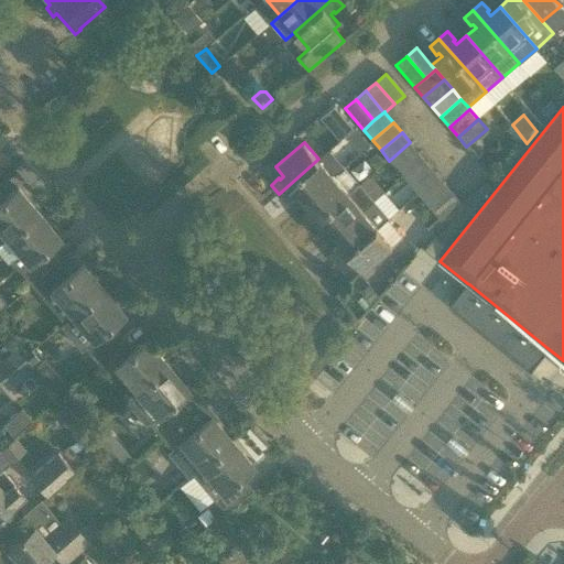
[(389,161),(398,171),(419,152),(410,142),(389,161)]
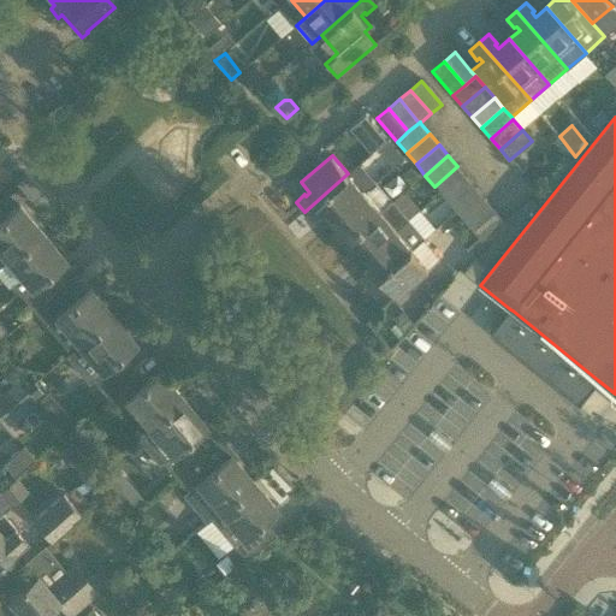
[(457,166),(434,187),(444,197),(467,177),(457,166)]
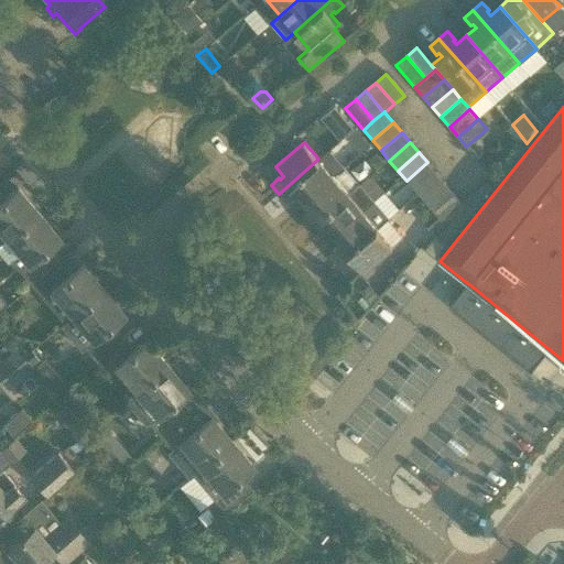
[(296,192),(304,201),(333,176),(318,159),(279,194),(286,203),(294,196),(293,194),(296,192)]
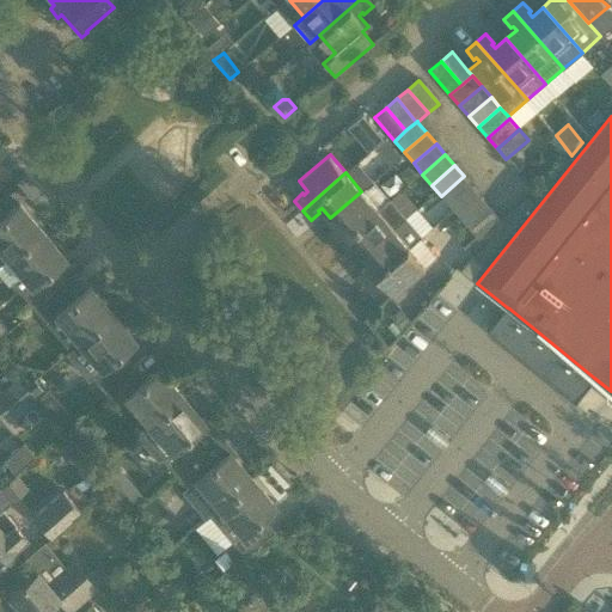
[(441,196),(451,207),(473,188),(464,176),(441,196)]
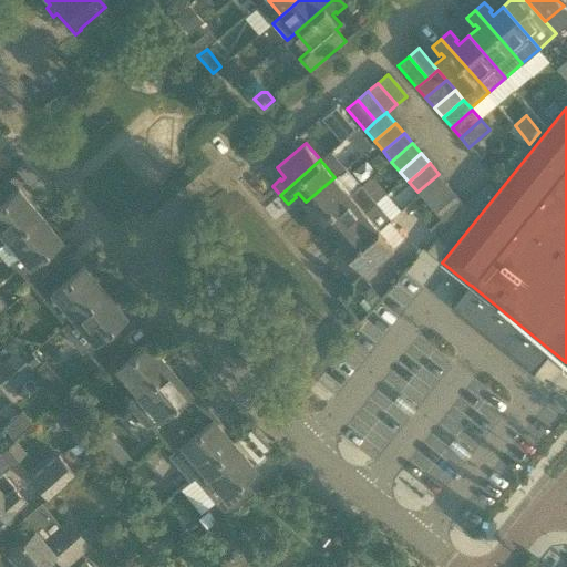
[(301,220),(309,229),(361,185),(347,167),(334,177),(306,202),(315,212),(311,215),(310,213),(301,220)]
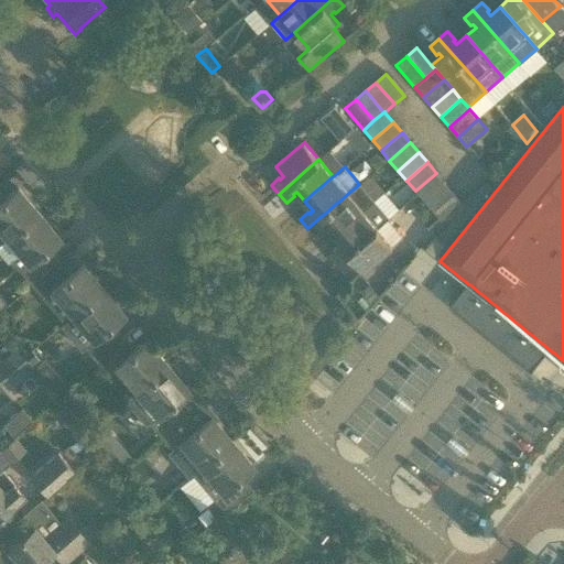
[(415,191),(423,201),(444,183),(436,173),(415,191)]
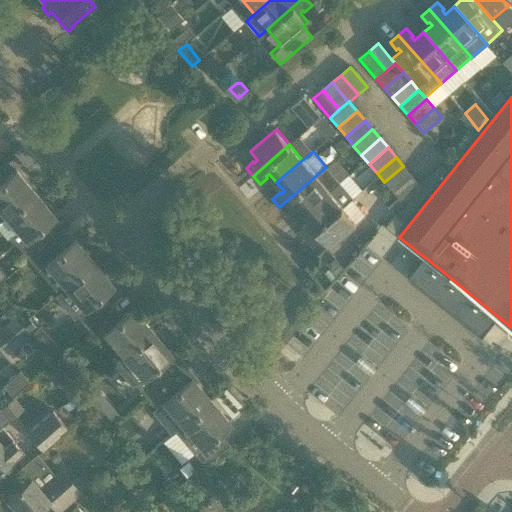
[(408,202),(397,215),(404,221),(447,170),(442,164),(419,184),(404,197),(408,202)]
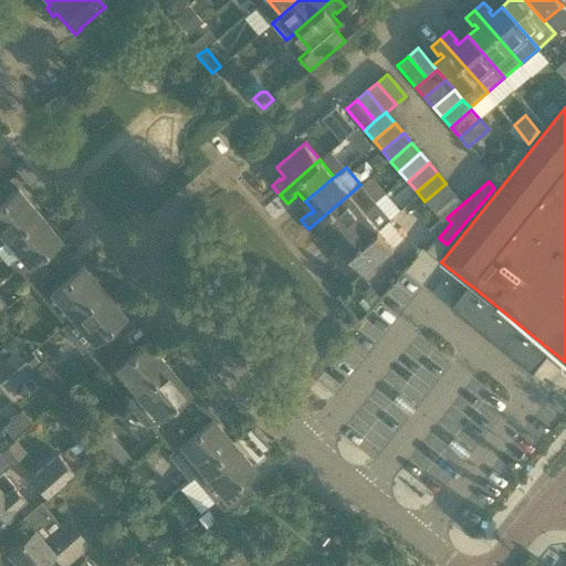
[(425,201),(433,211),(454,194),(446,184),(425,201)]
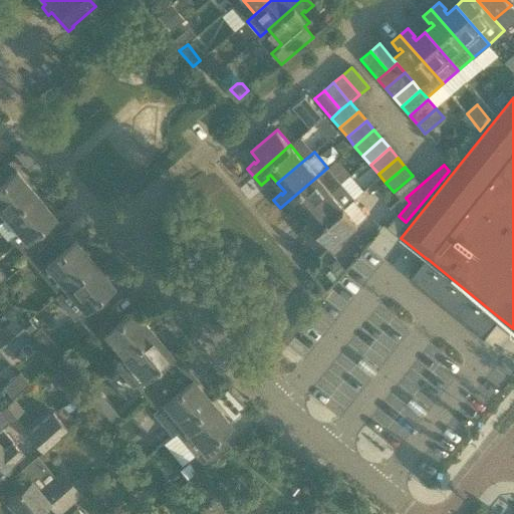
[(327,168),(280,208),(287,216),(294,210),(293,208),(296,206),(304,214),(340,183),(327,168)]
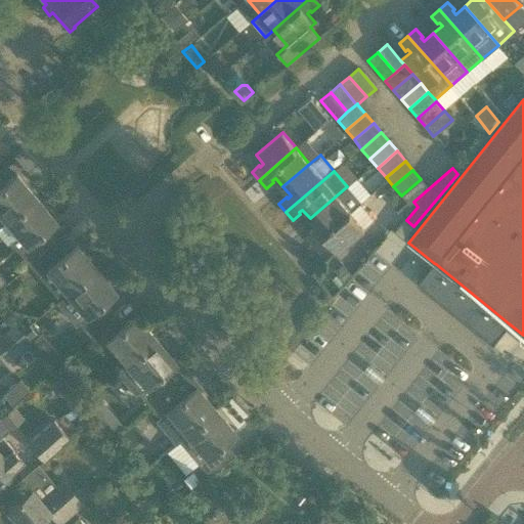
[(0,214),(6,222),(35,198),(15,174),(4,183),(0,178),(0,214)]
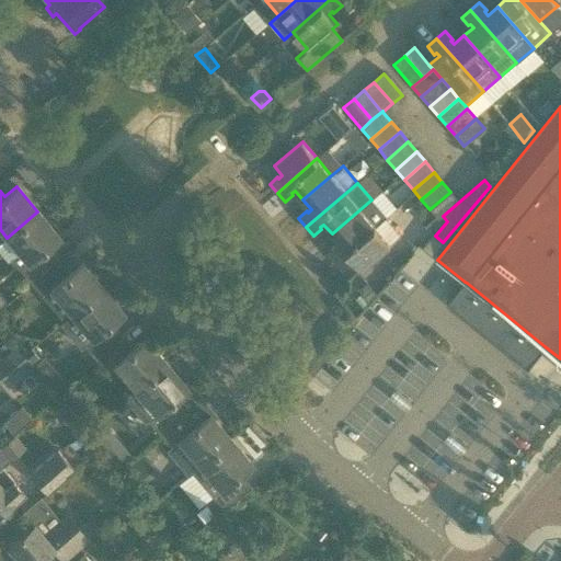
[(430,209),(433,214),(438,220),(443,216),(459,202),(450,192),(430,209)]
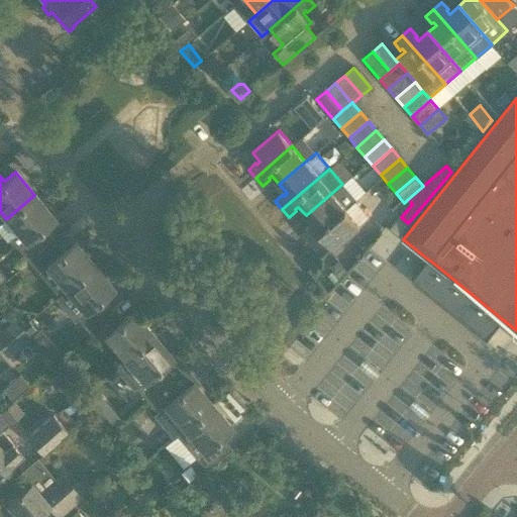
[(309,240),(345,209),(356,200),(342,184),(306,215),(313,224),(310,227),(309,225),(301,232),(309,240)]
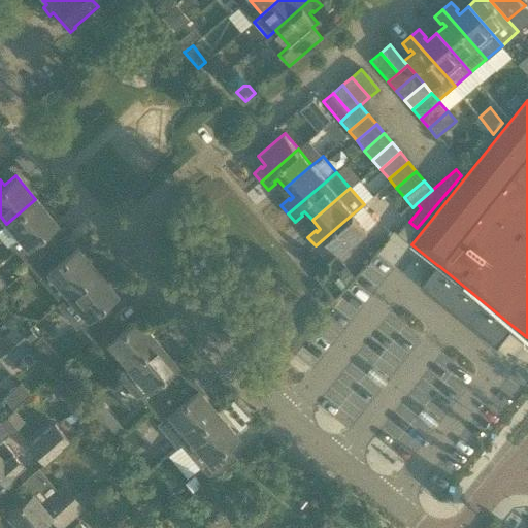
[(10,243),(29,266),(55,244),(44,232),(55,223),(35,199),(6,224),(18,237),(10,243)]
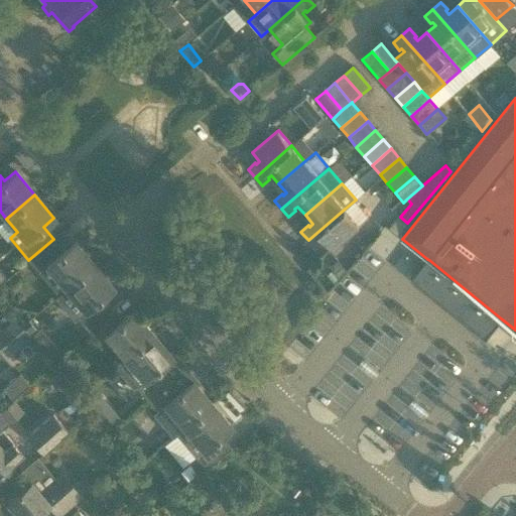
[(345,209),(308,240),(315,248),(323,242),(321,241),(325,238),(333,247),(359,225),(345,209)]
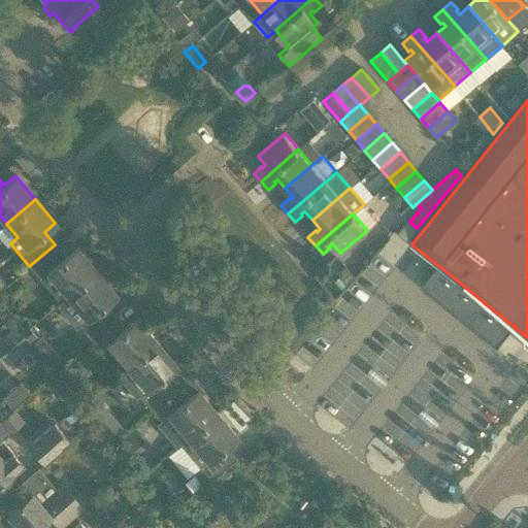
[(397,233),(406,240),(417,228),(409,222),(407,221),(397,233)]
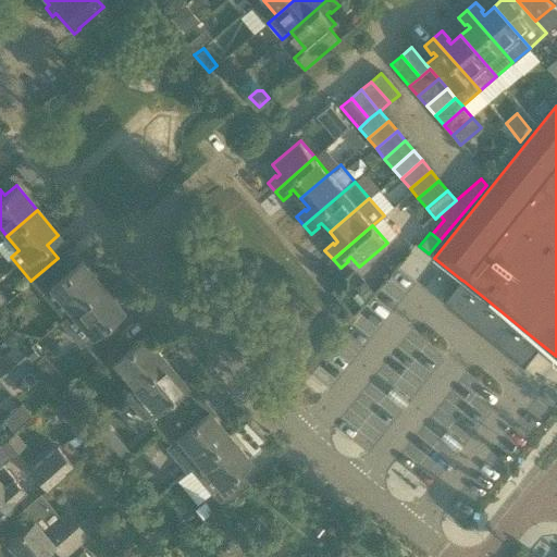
[(69,270),(58,258),(31,281),(62,318),(71,311),(101,285),(79,261),(69,270)]
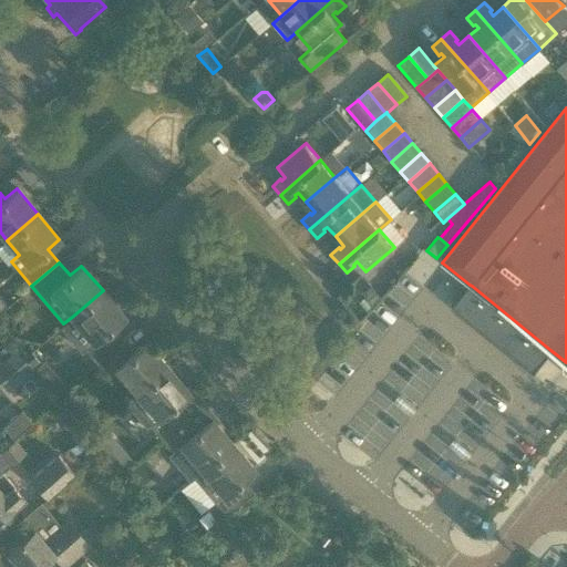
[(453,309),(452,310),(461,318),(460,318),(462,319),(514,361),(516,362),(532,374),(532,373),(534,371),(543,361),(546,357),(549,351),(550,350),(487,299),(472,286),(453,309)]
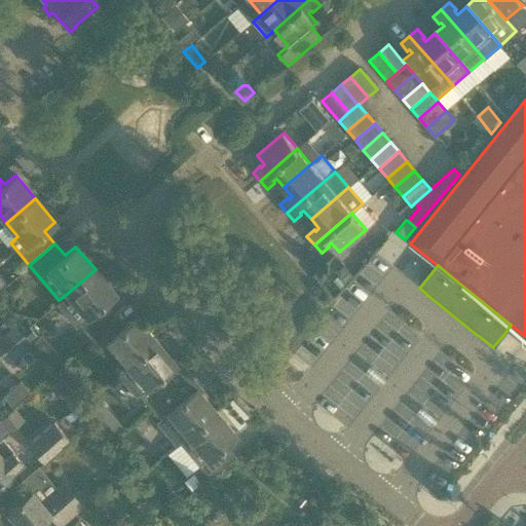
[(78,323),(89,336),(115,314),(105,302),(115,293),(96,269),(67,294),(79,308),(75,312),(81,321),(78,323)]
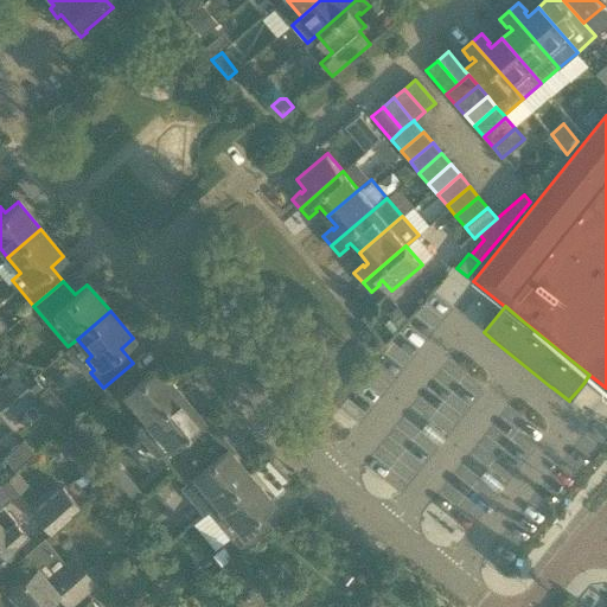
[(125,395),(147,421),(179,393),(157,366),(145,377),(133,363),(103,388),(116,403),(125,395)]
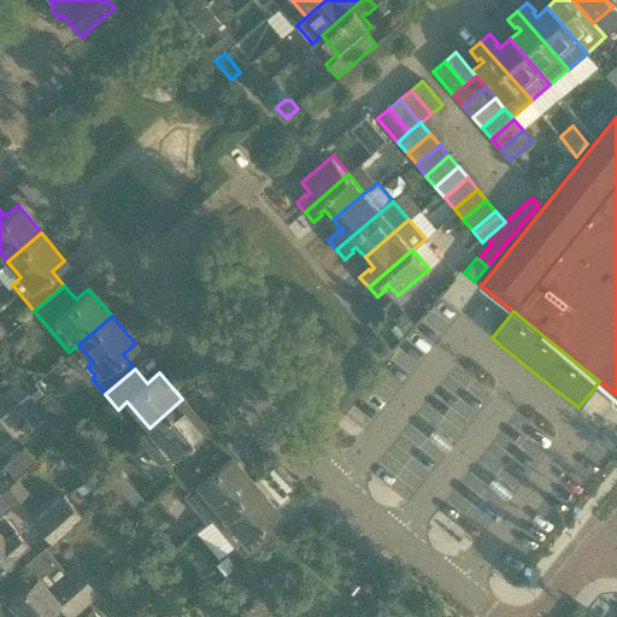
[(0,395),(0,417),(7,425),(35,401),(18,381),(0,395)]
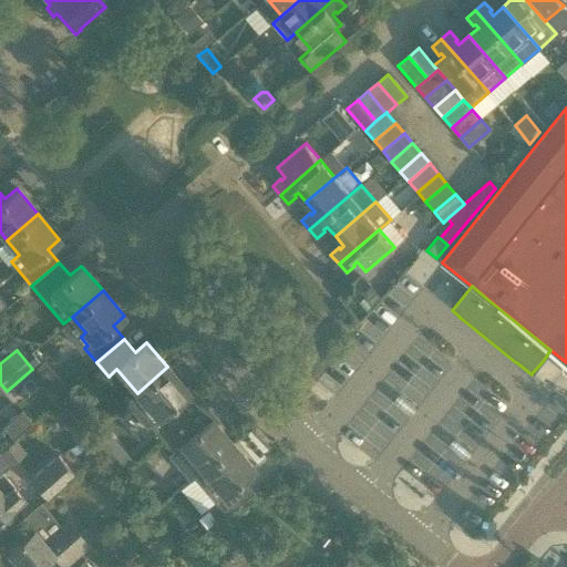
[(150,424),(161,439),(188,415),(177,402),(189,392),(167,367),(137,393),(125,403),(146,426),(150,424)]
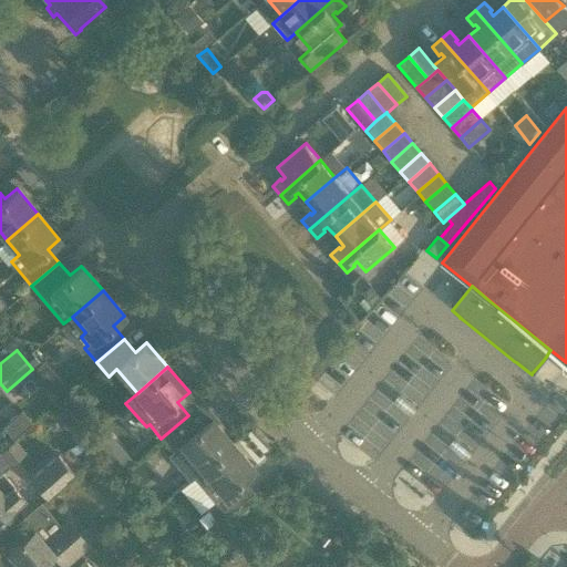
[(21,411),(2,426),(13,439),(32,423),(21,411)]
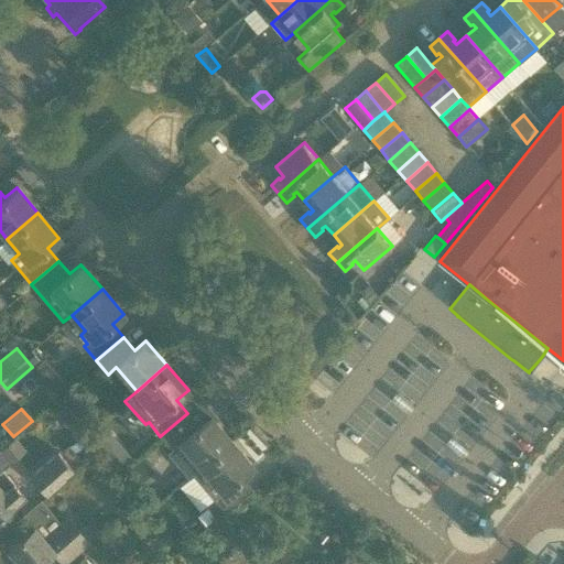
[(188,478),(192,475),(231,441),(210,416),(199,426),(187,413),(160,436),(165,442),(161,446),(188,478)]
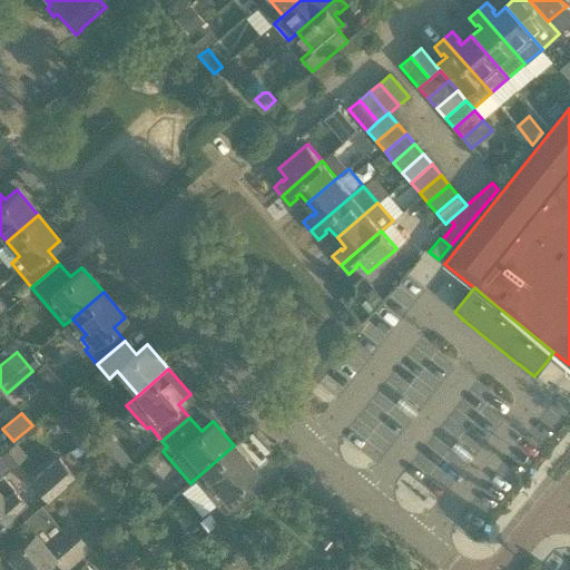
[(255,471),(234,445),(194,480),(216,503),(206,512),(218,526),(256,494),(244,481),(255,471)]
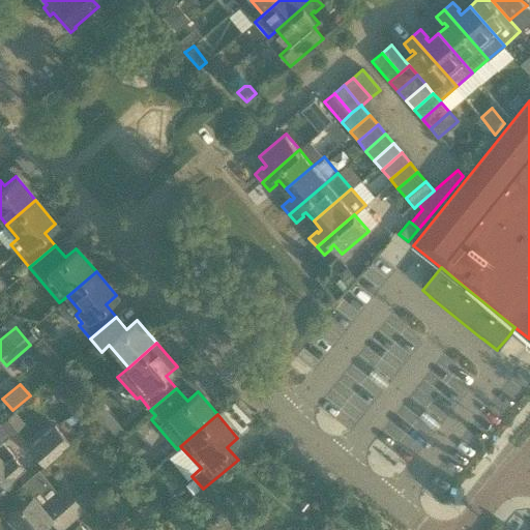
[(123,430),(117,422),(107,431),(114,438),(123,430)]
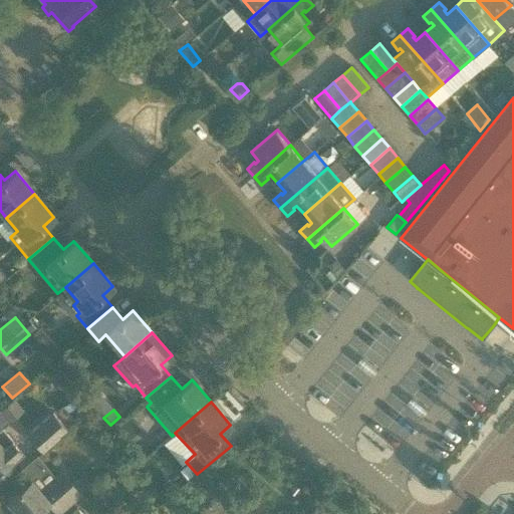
[(20,451),(1,428),(8,422),(0,412),(0,469),(12,459),(12,458),(20,451)]
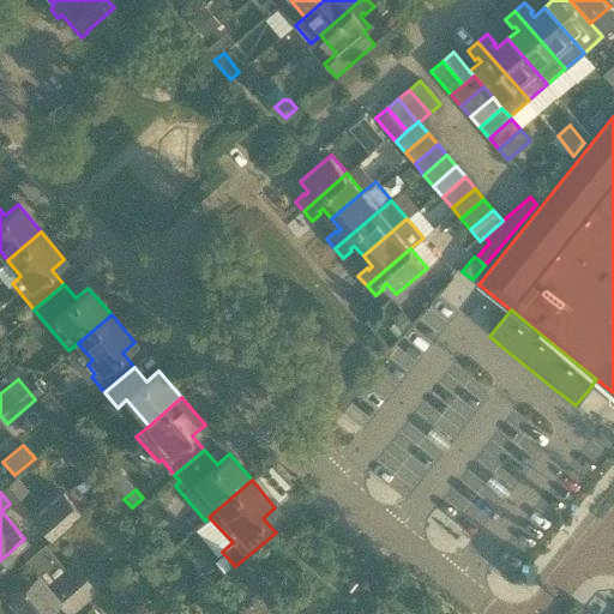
[(50,539),(80,513),(62,493),(32,519),(50,539)]
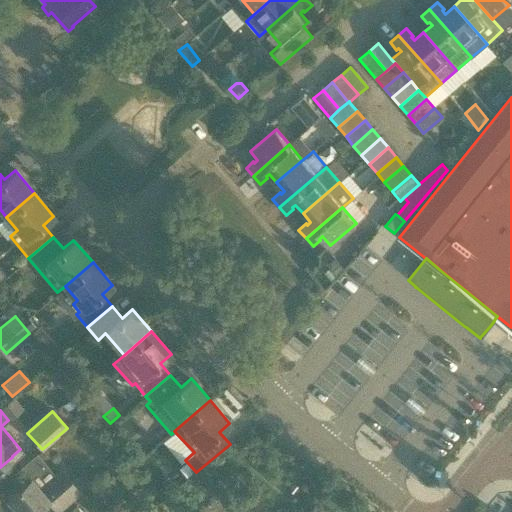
[(57,511),(59,510),(81,491),(80,489),(90,481),(82,470),(71,479),(60,467),(38,487),(31,478),(6,498),(18,511),(33,511),(40,506),(42,508),(49,502),(57,511)]
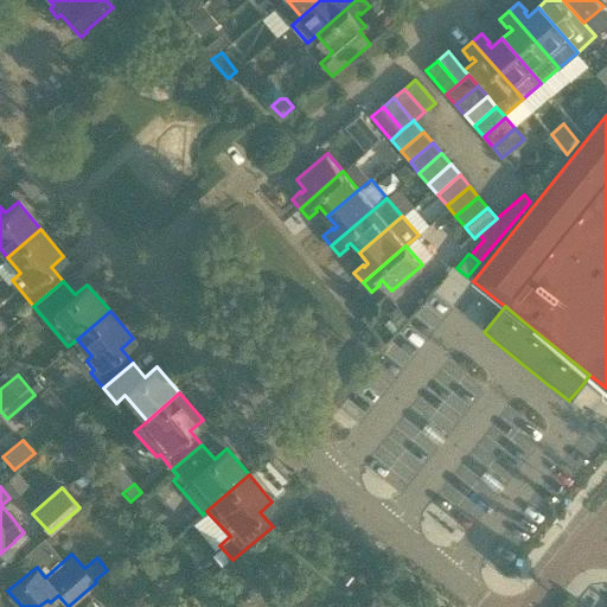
[(363,606),(390,606),(375,594),(363,606)]
